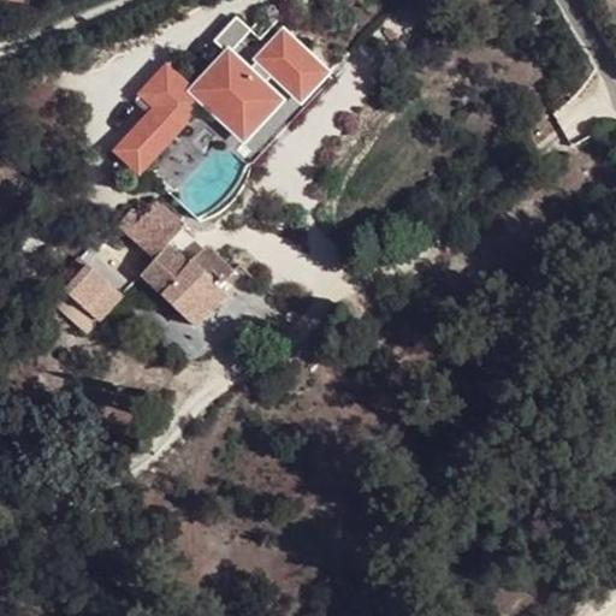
[(142,172),(206,102),(248,141),(265,123),(274,131),(289,116),(288,114),(333,65),(301,35),(311,25),(292,9),(249,57),(231,40),(193,82),(166,58),(136,92),(149,105),(112,146),(142,172)]
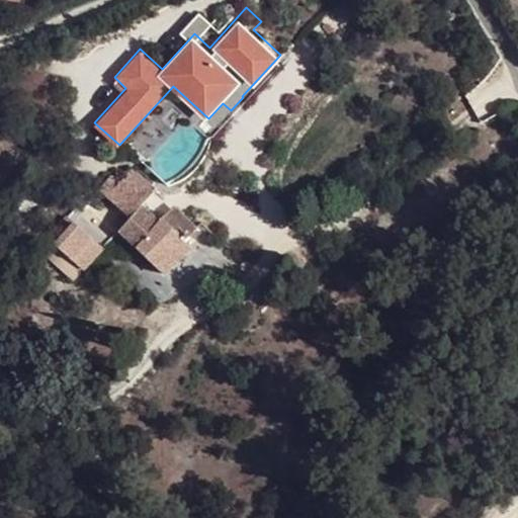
[(134,169),(120,183),(126,190),(115,201),(132,218),(144,204),(147,206),(162,191),(152,182),(150,183),(134,169)]
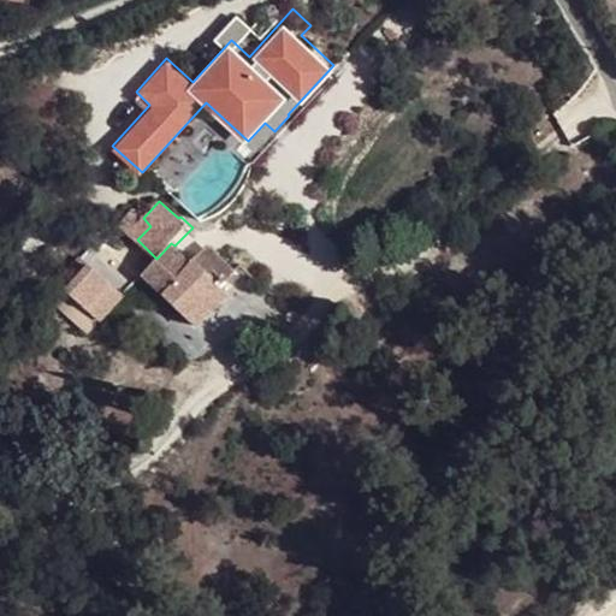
[(143,218),(136,209),(122,221),(137,240),(150,226),(143,218)]
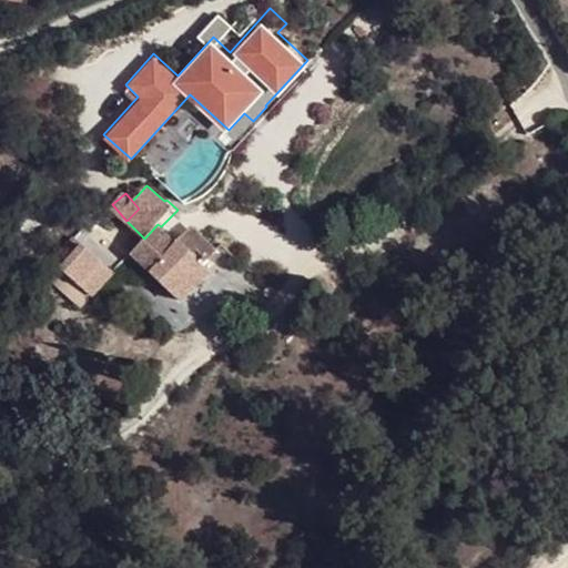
[(186,230),(176,240),(161,226),(158,224),(144,239),(130,253),(180,301),(209,272),(202,265),(211,255),(209,252),(213,246),(200,233),(186,230)]
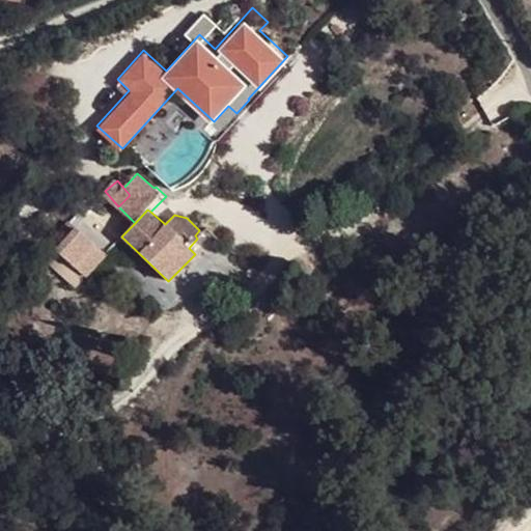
[(86,277),(106,255),(68,221),(50,243),(55,248),(47,258),(70,281),(80,271),(86,277)]
